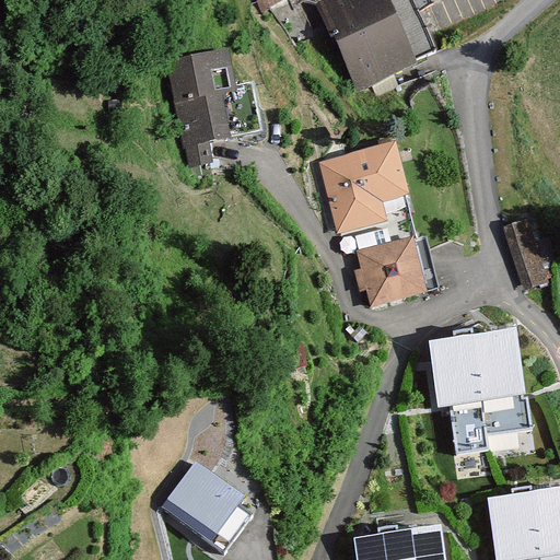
[(247,0),(257,21),(302,1),(346,97),(412,67),(382,0),(247,0)]
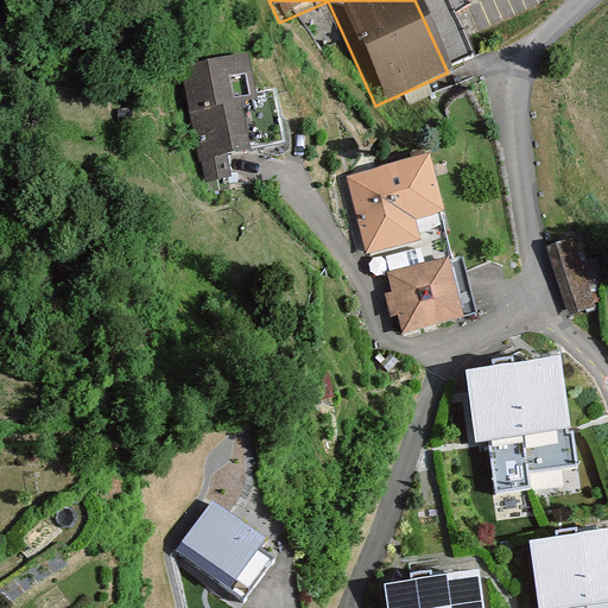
[(247,51),(179,64),(198,160),(203,159),(207,179),(232,175),(227,152),(283,141),(273,90),(255,94),(247,51)]
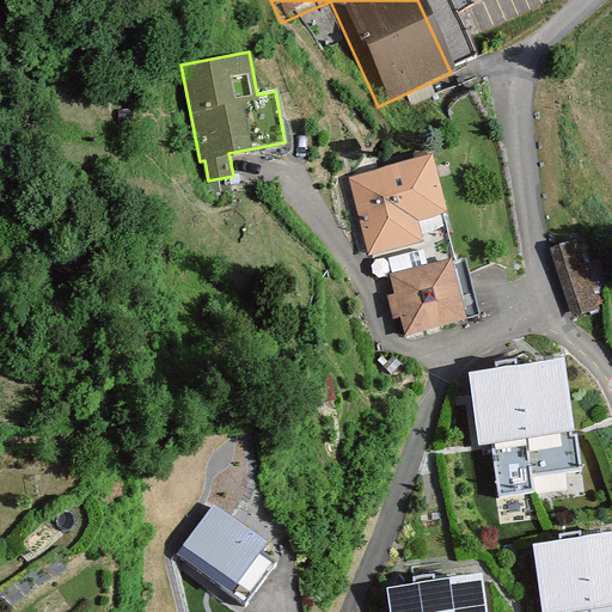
[(432,155),(349,176),(368,254),(422,240),(416,218),(446,210),(432,155)]
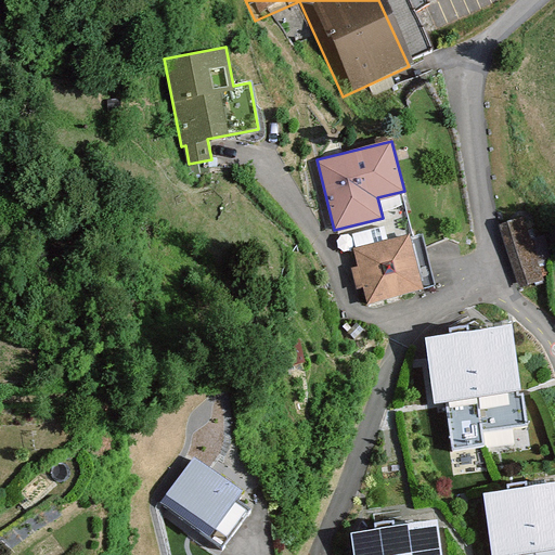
[(412,237),(356,250),(369,307),(426,294),(412,237)]
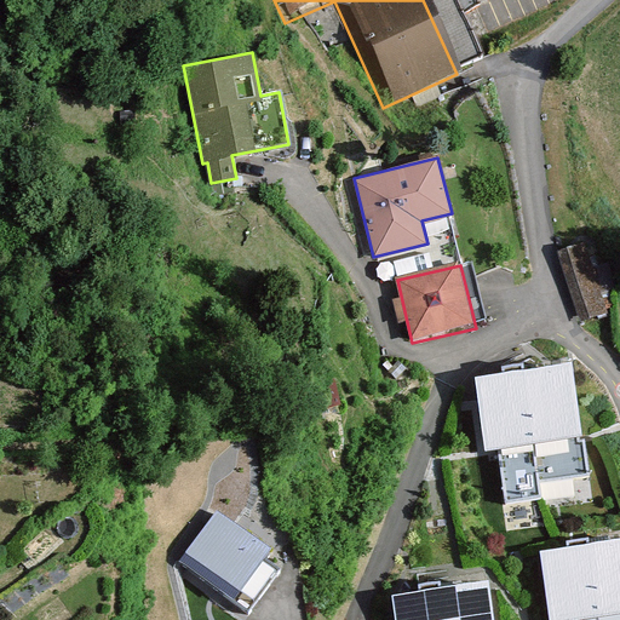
[(570,365),(474,378),(484,453),(498,451),(505,500),(538,495),(535,478),(585,471),(570,365)]
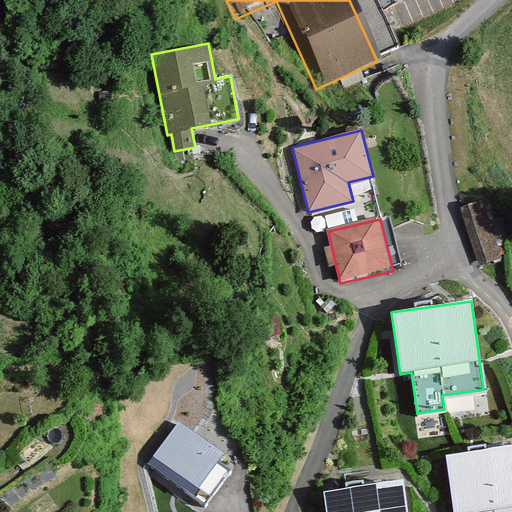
[(179,422),(150,462),(205,503),(235,463),(179,422)]
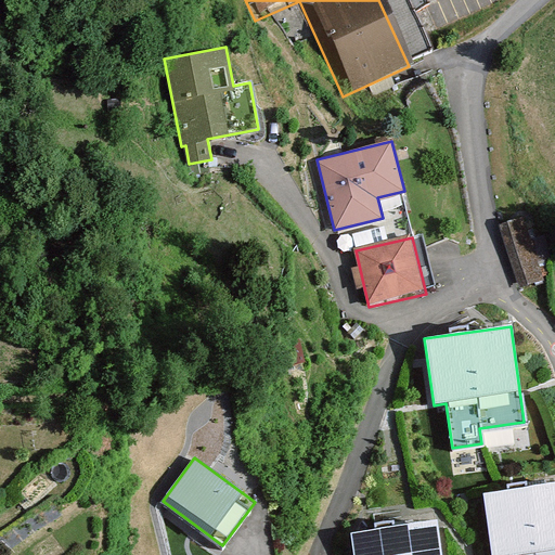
[(554,554),(554,481),(480,493),(489,554),(554,554)]
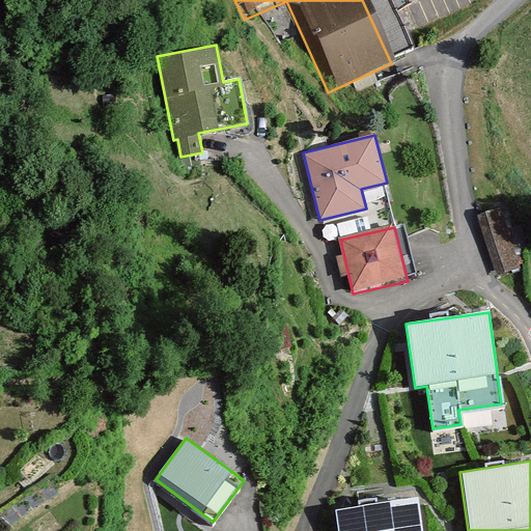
[(422,530),(418,498),(336,511),(339,530),(422,530)]
